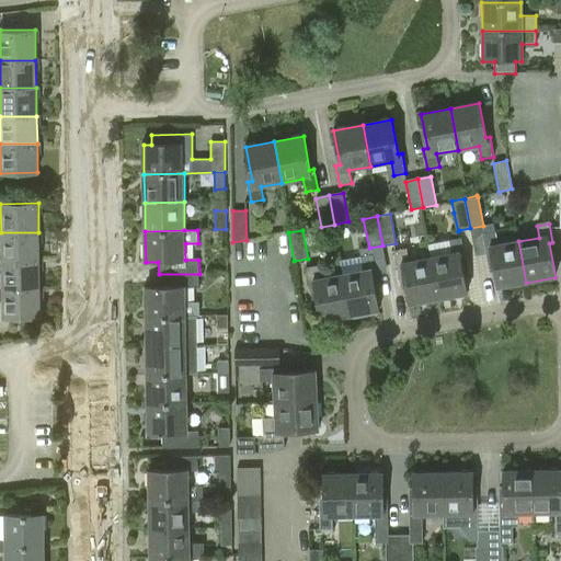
[(482,232),(487,253),(487,254),(490,254),(496,288),(526,283),(518,241),(497,245),(494,230),(482,232)]
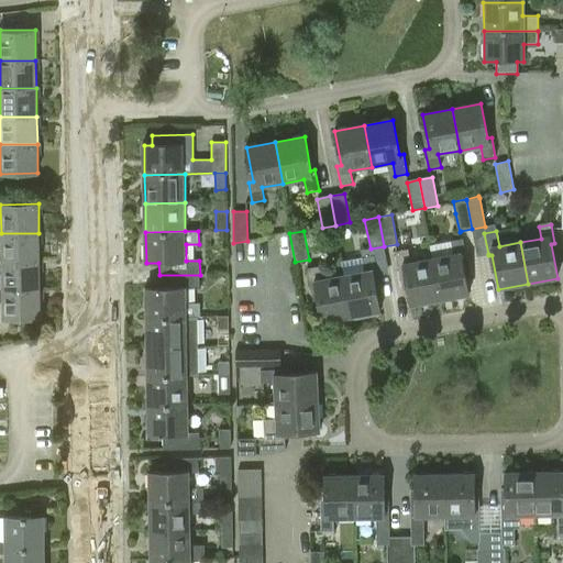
[(39,233),(1,233),(1,262),(40,261),(39,233)]
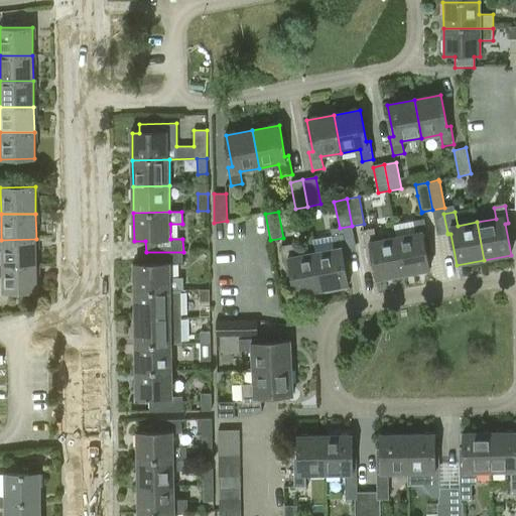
[(414,233),(396,237),(403,275),(429,270),(423,239),(427,238),(424,219),(412,221),(414,233)]
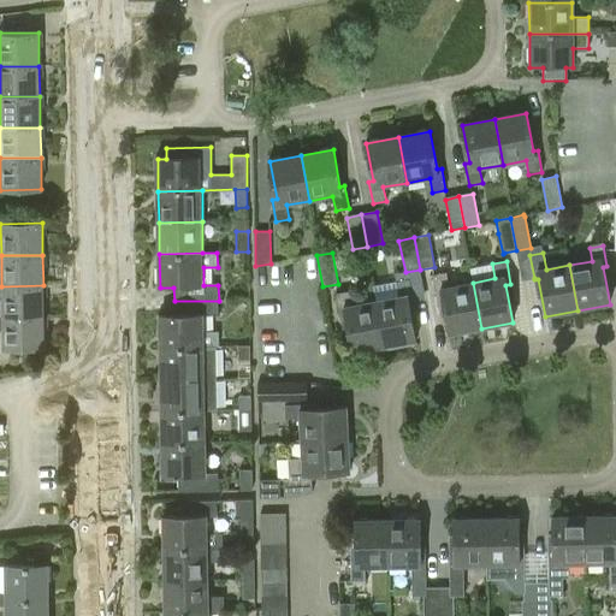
[(450,336),(481,329),(473,283),(449,288),(446,273),(433,276),(438,297),(443,296),(450,336)]
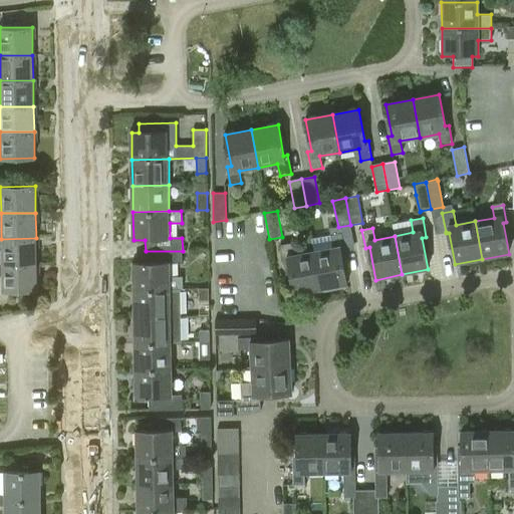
[(332,247),(312,251),(320,289),(346,284),(340,253),(345,252),(341,232),(330,234),(332,247)]
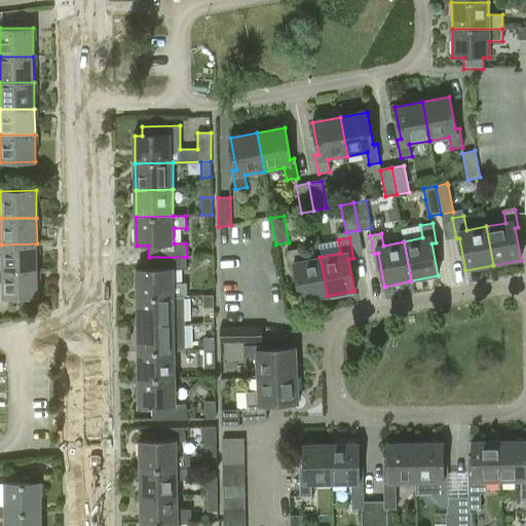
[(37,243),(1,245),(1,270),(37,269),(37,243)]
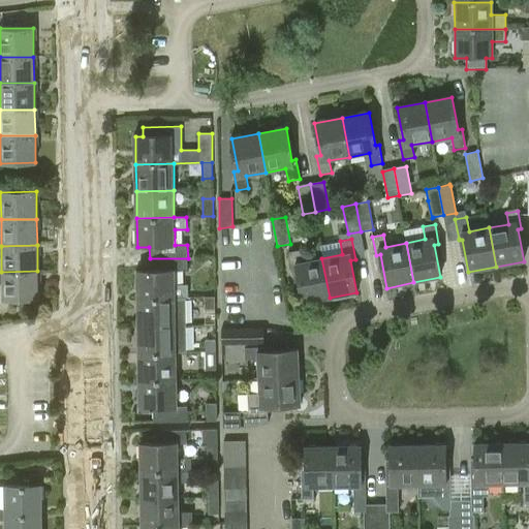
[(303,303),(330,298),(321,258),(303,262),(301,250),(289,252),(292,272),(297,271),(303,303)]
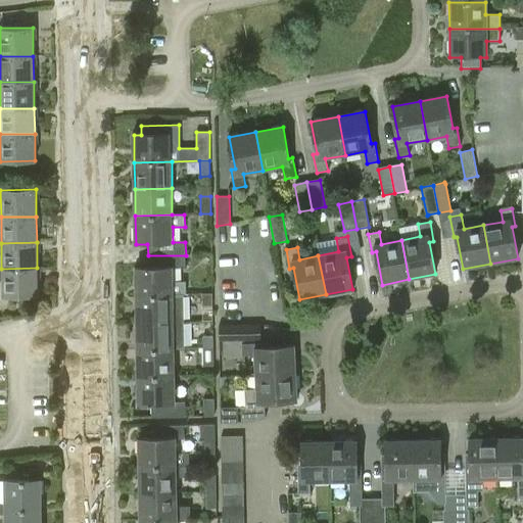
[(186,255),(148,255),(148,268),(136,269),(136,295),(184,295),(186,295),(186,282),(173,282),(173,268),(186,268),(186,255)]
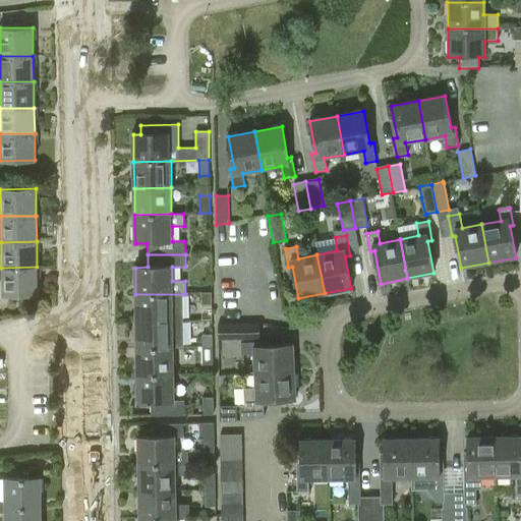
[(37,267),(1,268),(0,268),(0,279),(2,280),(2,294),(38,294),(37,267)]
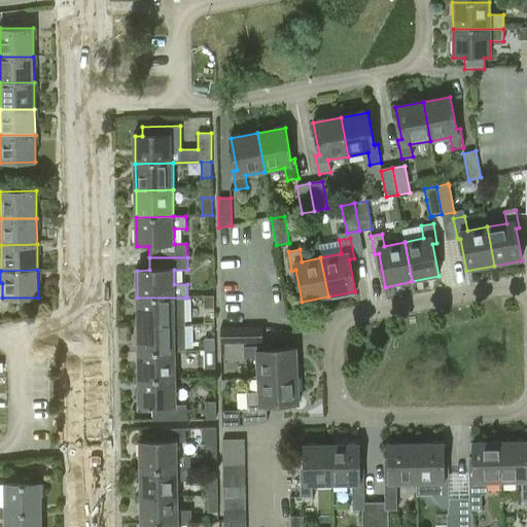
[(214,314),(214,297),(214,296),(204,296),(204,314),(214,314)]
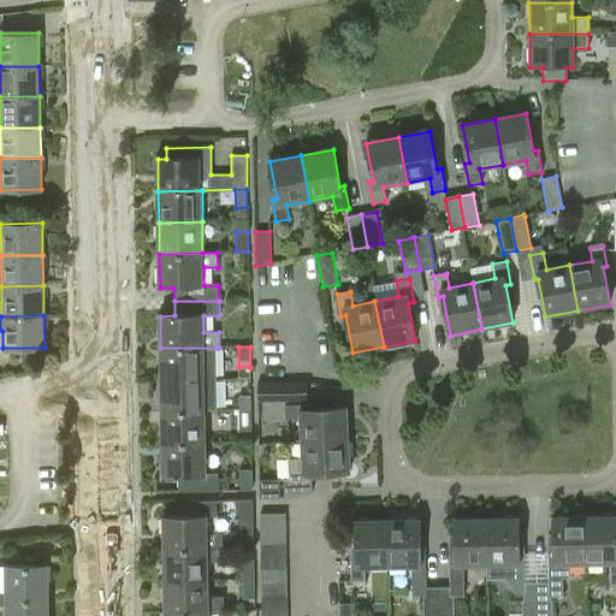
[(217,348),(160,348),(161,380),(217,379),(217,348)]
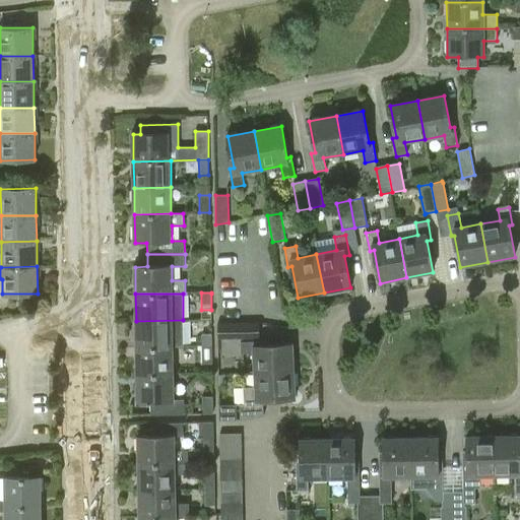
[(183,320),(136,321),(136,347),(173,347),(184,347),(183,320)]
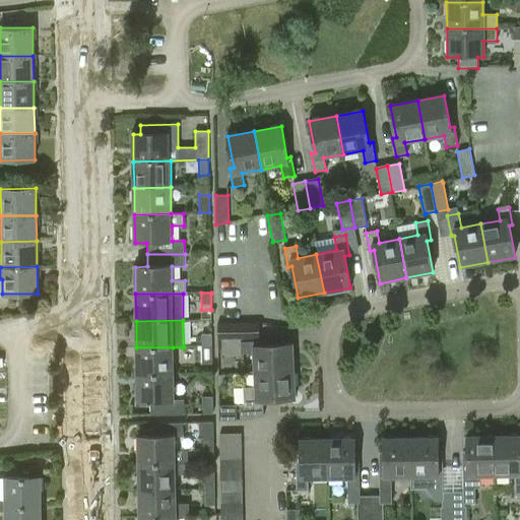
[(259,322),(217,323),(217,338),(243,338),(260,337),(259,322)]
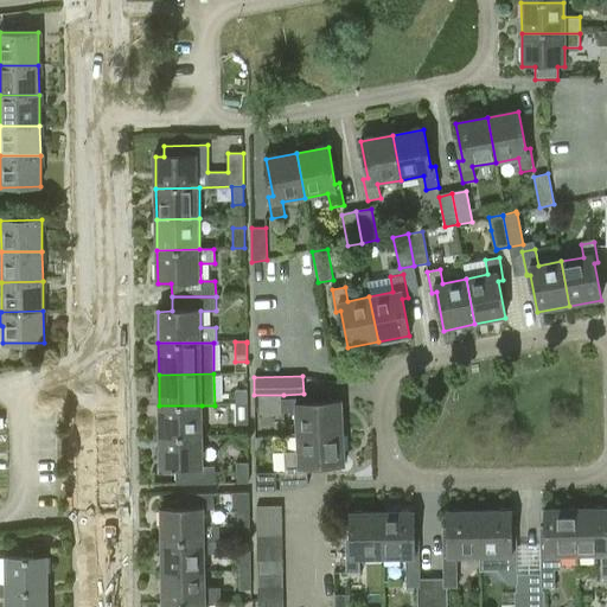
[(235,383),(236,404),(248,404),(247,383),(235,383)]
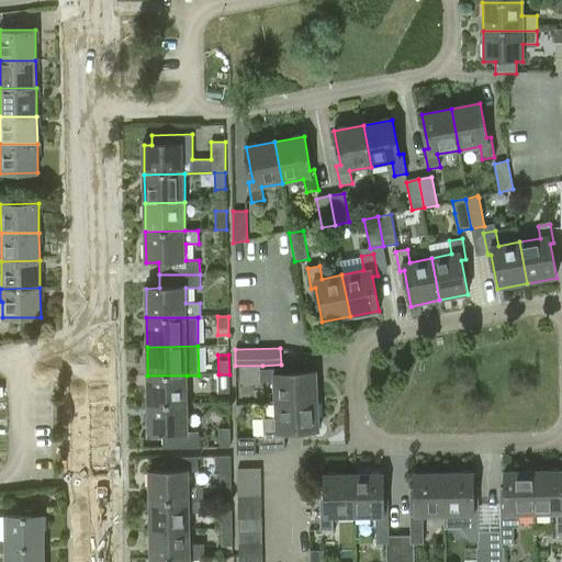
[(274,404),(317,401),(316,372),(280,374),(280,370),(260,371),(261,383),(273,383),(274,404)]
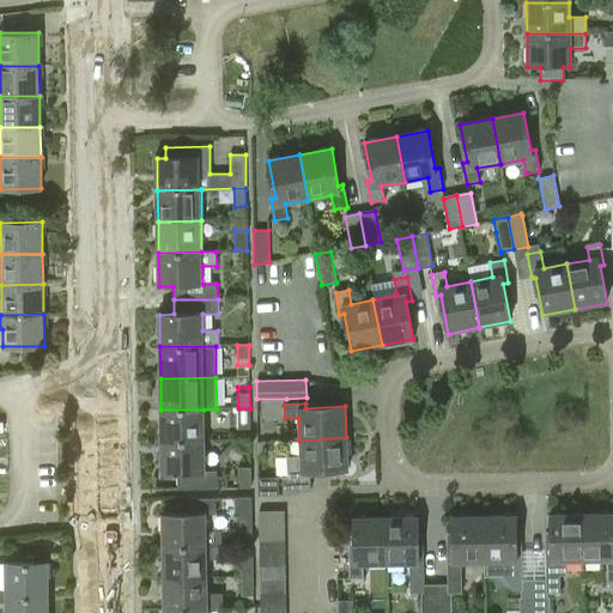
[(250,408),(238,408),(238,426),(250,426),(250,408)]
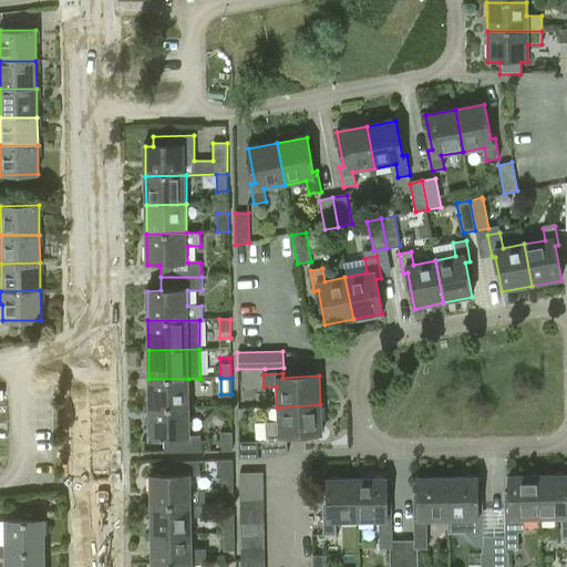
[(188,379),(148,379),(150,408),(189,408),(188,379)]
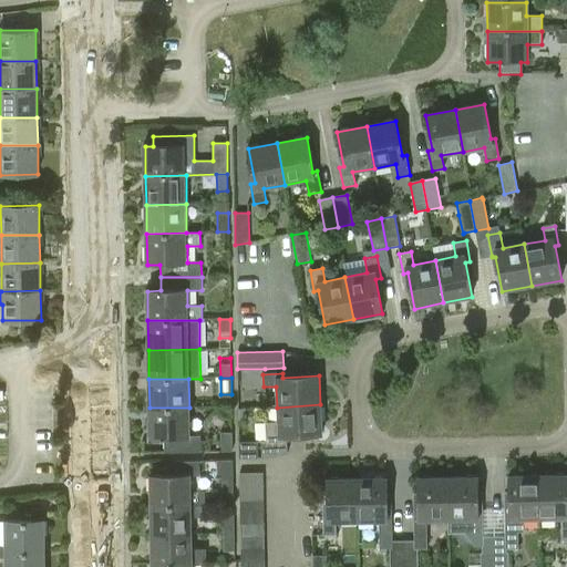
[(322,435),(320,404),(277,408),(278,422),(266,423),(267,441),(261,441),(261,457),(263,457),(287,454),(287,437),(322,435)]
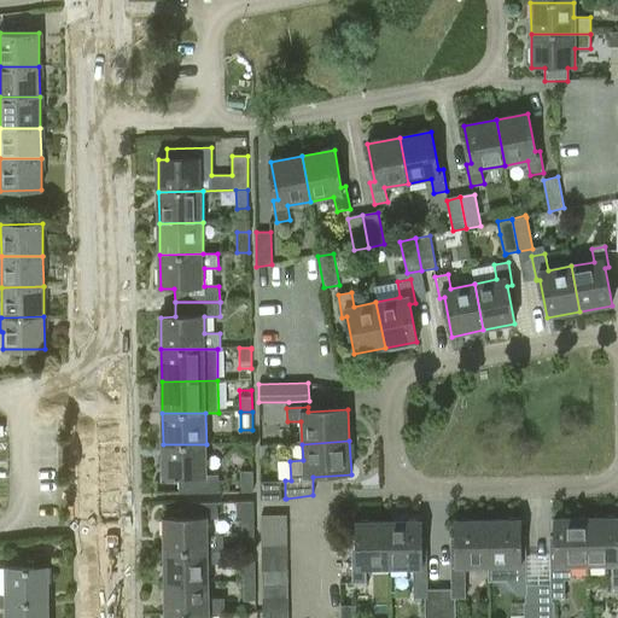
[(207,444),(163,444),(163,478),(179,478),(179,493),(219,491),(219,474),(207,474),(207,444)]
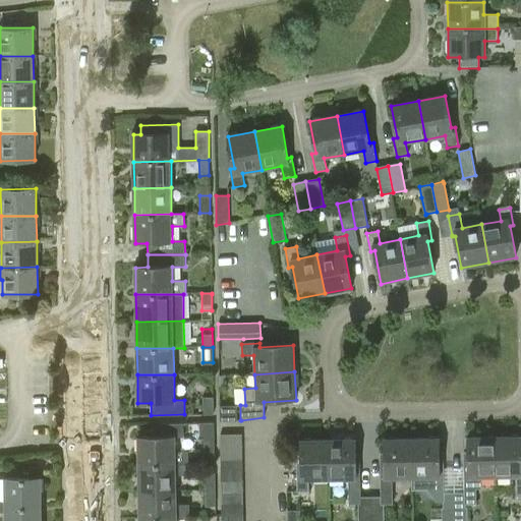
[(204,414),(214,414),(213,397),(203,397),(204,414)]
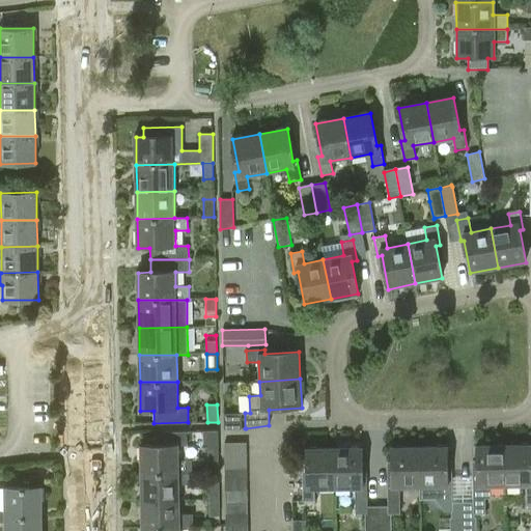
[(141,474),(192,473),(192,459),(178,459),(178,446),(187,445),(187,430),(162,431),(162,446),(140,446),(141,474)]
